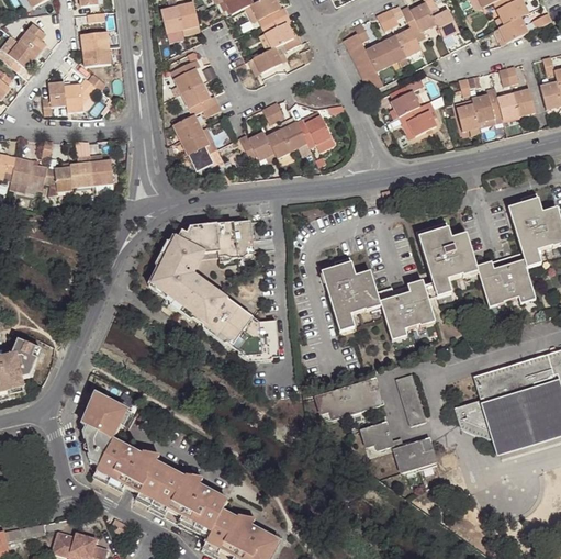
[(178,3),(182,26),(200,22),(197,11),(193,0),(178,3)]
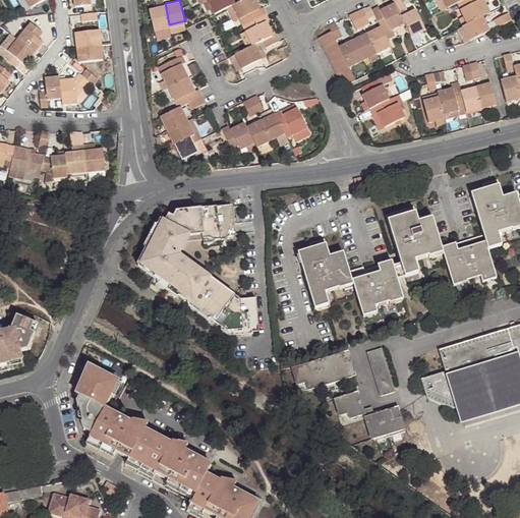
[(203,0),(208,8),(212,6),(209,0),(203,0)]
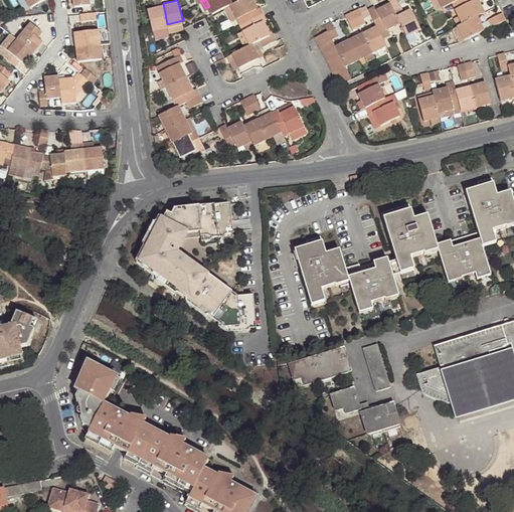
[(209,6),(211,11),(225,4),(229,2),(231,2),(230,0),(206,0),(209,6)]
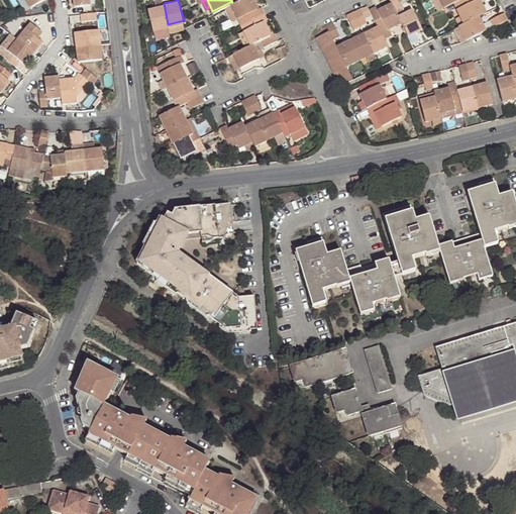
[(237,15),(240,22),(264,11),(261,4),(256,6),(253,0),(235,0),(232,2),(230,2),(237,15)]
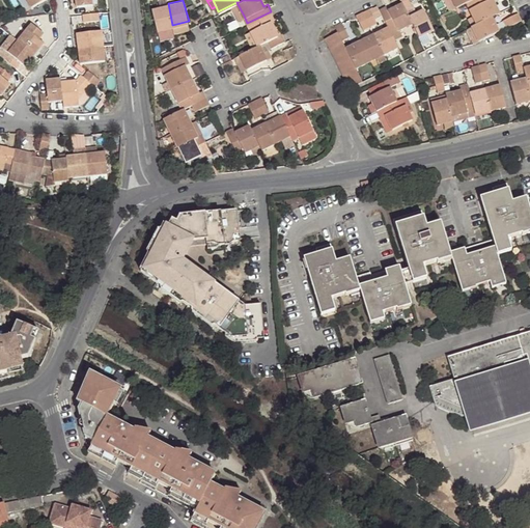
[(476,22),(493,14),(497,11),(492,0),(468,0),(466,1),(476,22)]
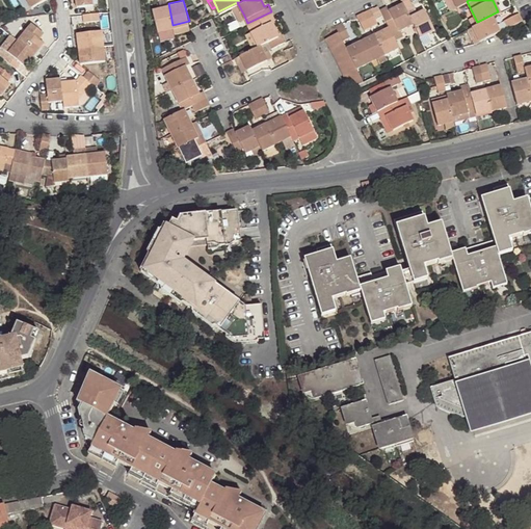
[(493,0),(498,11),(501,9),(497,0),(493,0)]
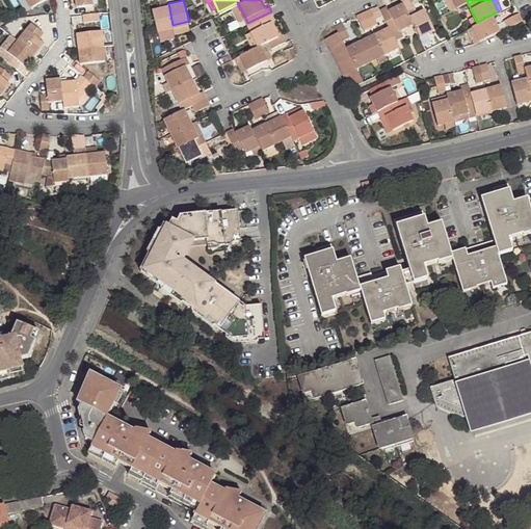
[(410,15),(406,6),(403,1),(390,7),(388,3),(380,8),(389,26),(392,31),(403,26),(414,21),(410,15)]
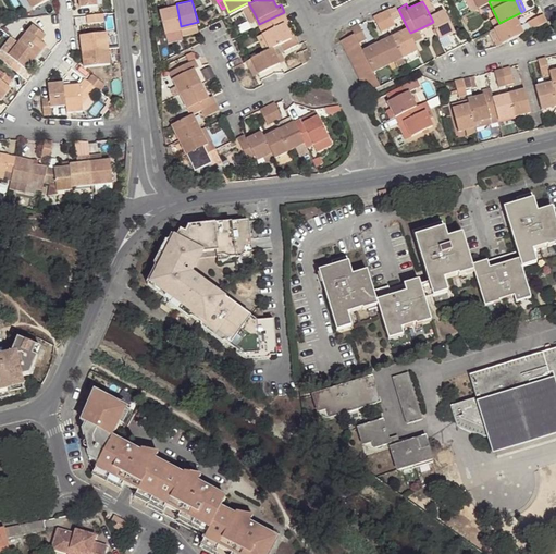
[(250,19),(256,16),(248,2),(244,4),(250,19)]
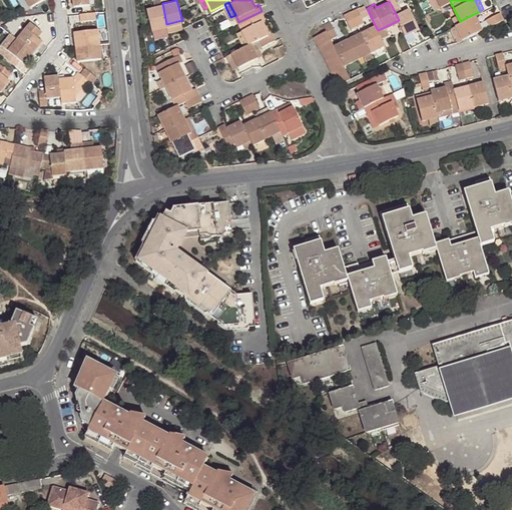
[(157,26),(166,24),(162,3),(149,6),(146,7),(147,11),(151,28),(157,26)]
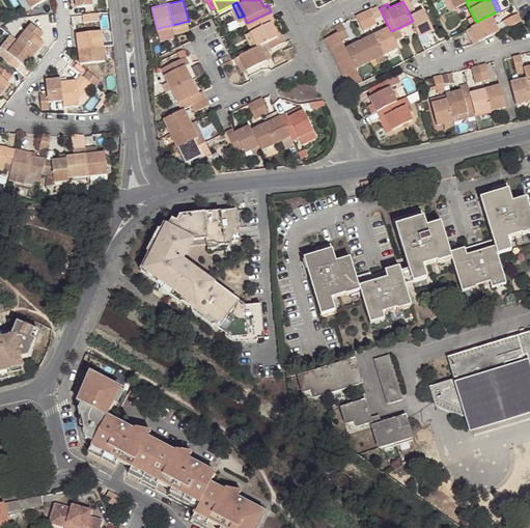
[(363,10),(370,25),(378,22),(370,6),(363,10)]
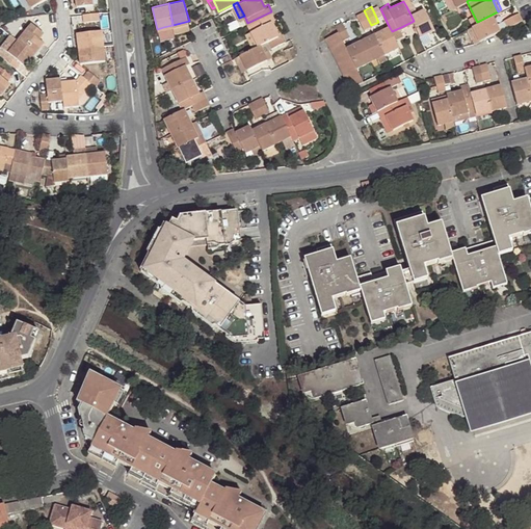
[(414,21),(420,34),(434,27),(425,7),(410,15),(414,21)]
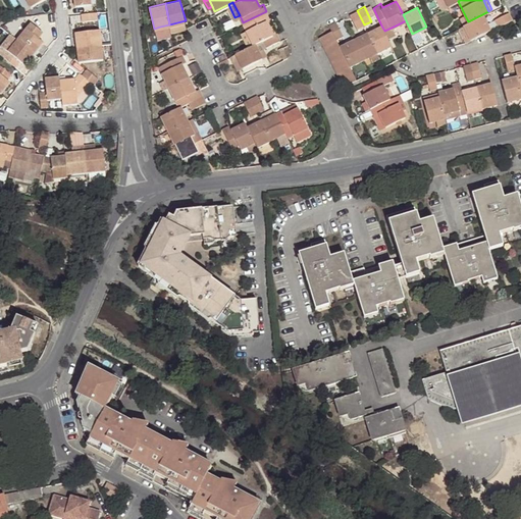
[(96,8),(81,10),(82,17),(97,15),(96,8)]
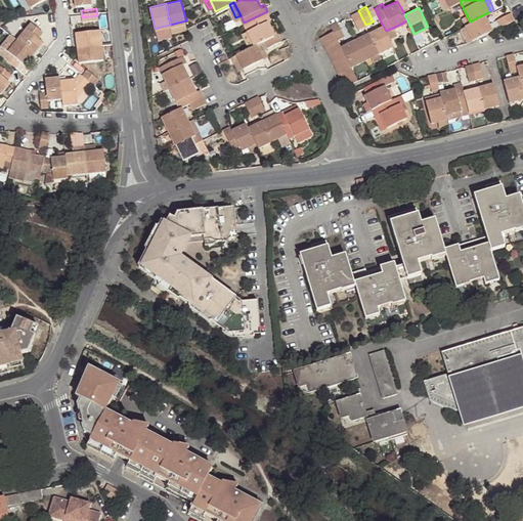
[(358,28),(365,25),(358,10),(352,13),(358,28)]
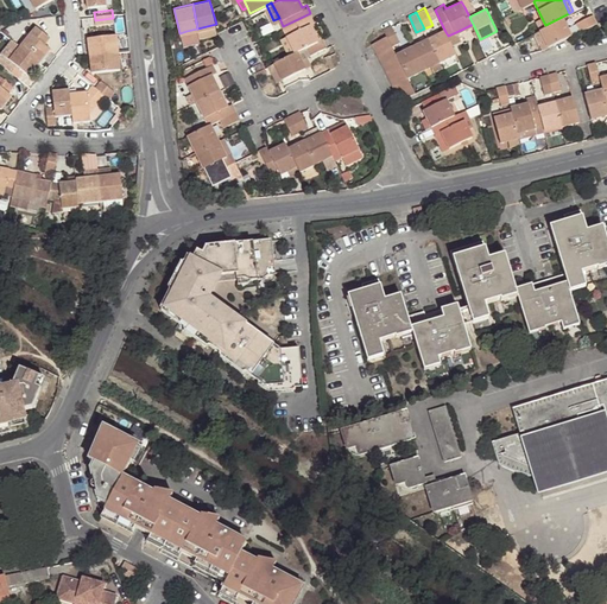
[(310,13),(283,26),(286,35),(295,50),(297,49),(303,46),(307,44),(317,39),(309,23),(314,21),(310,13)]
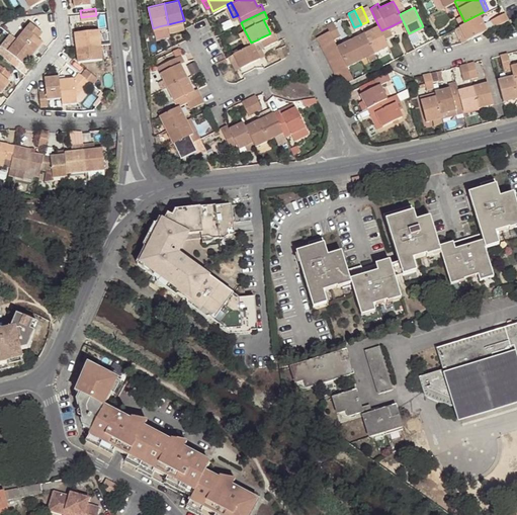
[(492,17),(496,24),(509,18),(506,11),(492,17)]
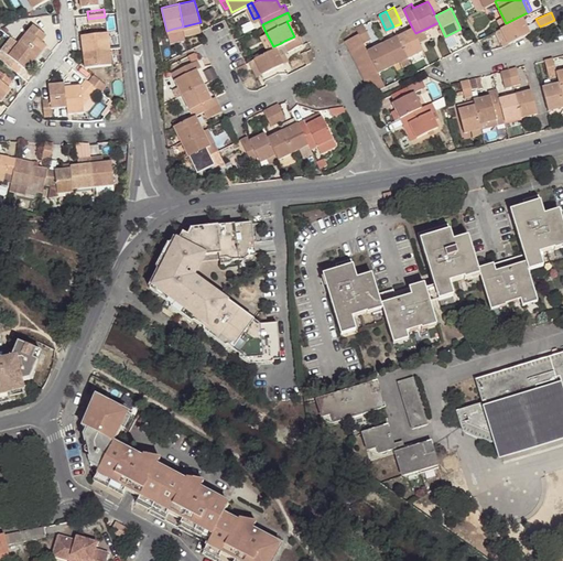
[(509,41),(512,40),(530,31),(527,23),(523,14),(506,23),(502,24),(507,34),(509,41)]
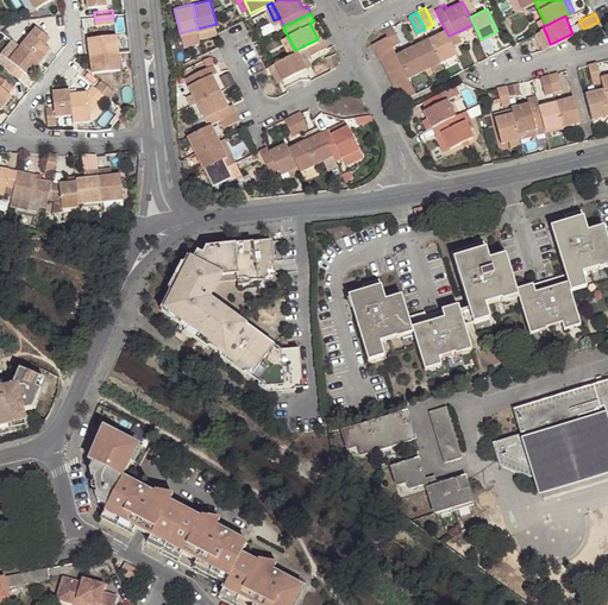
[(569,25),(572,33),(583,29),(578,20),(569,25)]
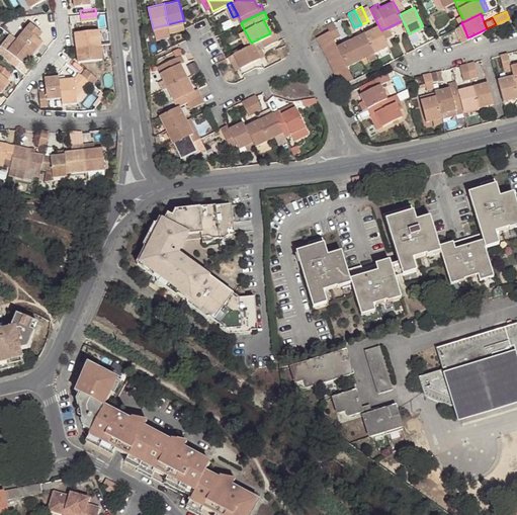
[(29,18),(15,35),(34,52),(45,39),(36,32),(40,28),(29,18)]
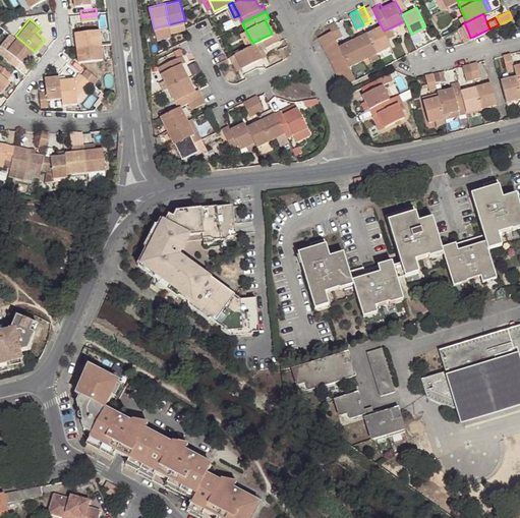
[(276,31),(269,18),(265,19),(272,34),(276,31)]
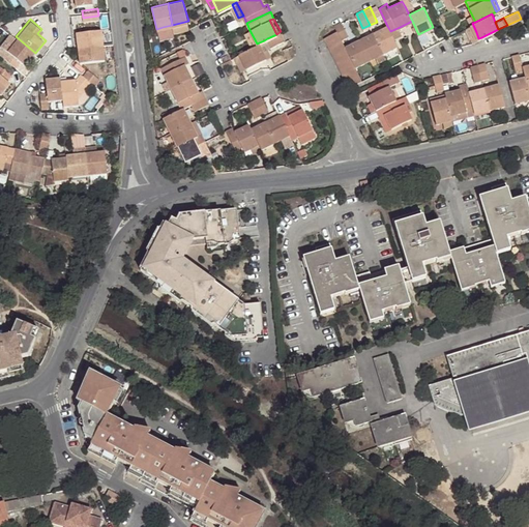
[(188,21),(172,25),(173,29),(189,25),(188,21)]
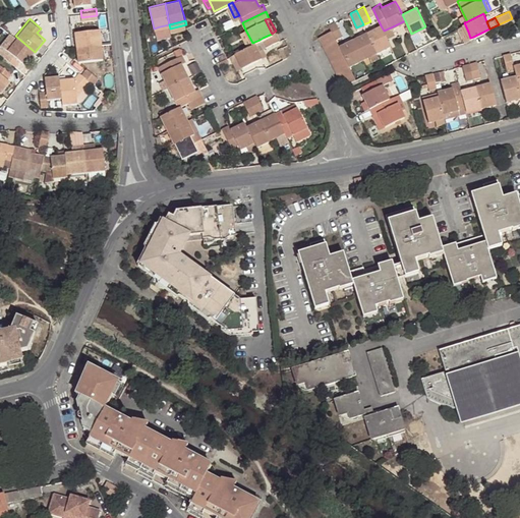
[(343,35),(336,20),(329,23),(332,30),(336,38),(343,35)]
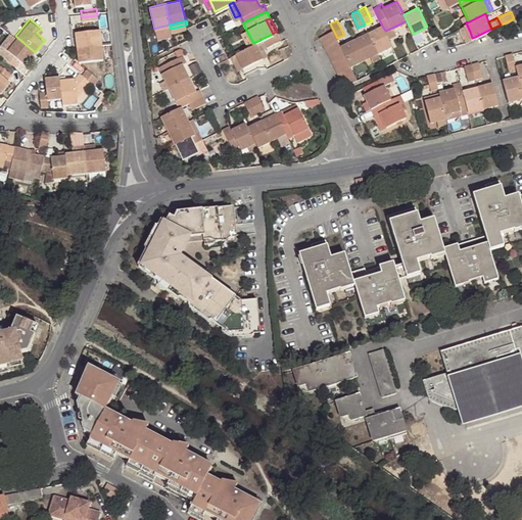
[(77,44),(100,41),(98,26),(76,29),(77,44)]
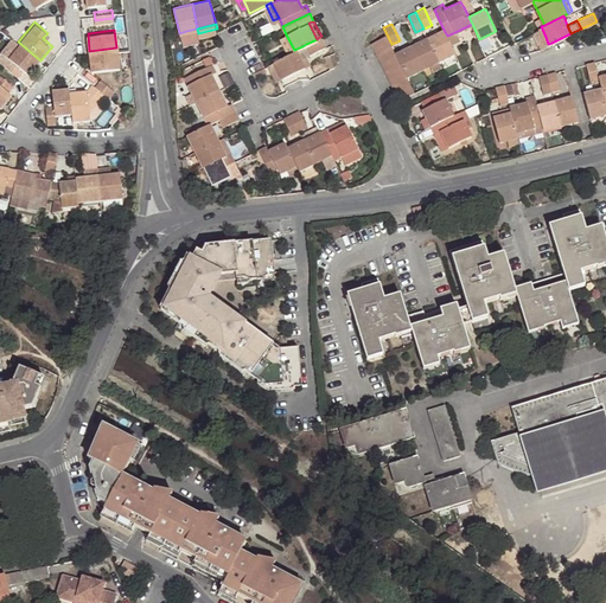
[(439,61),(455,52),(450,40),(447,36),(444,30),(428,37),(439,61)]
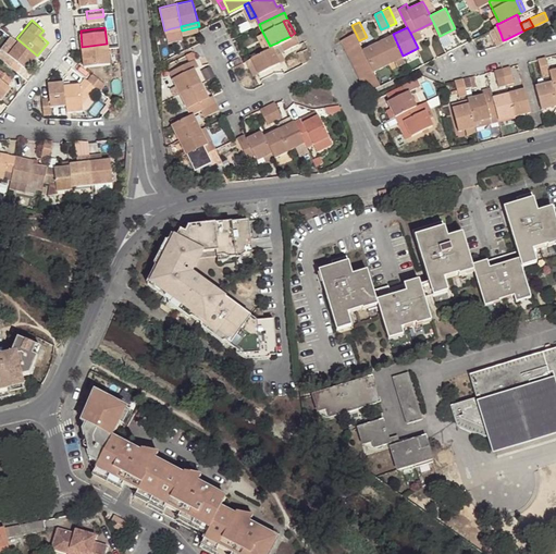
[(410,33),(412,37),(424,32),(422,27),(410,33)]
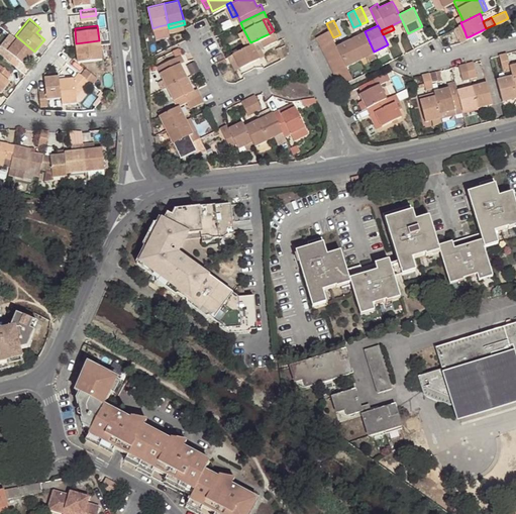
[(250,42),(243,29),(239,31),(246,44),(250,42)]
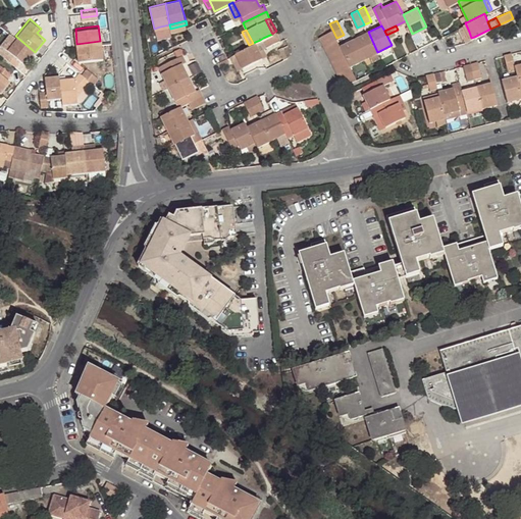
[(323,46),(336,39),(336,38),(332,30),(319,36),(323,46)]
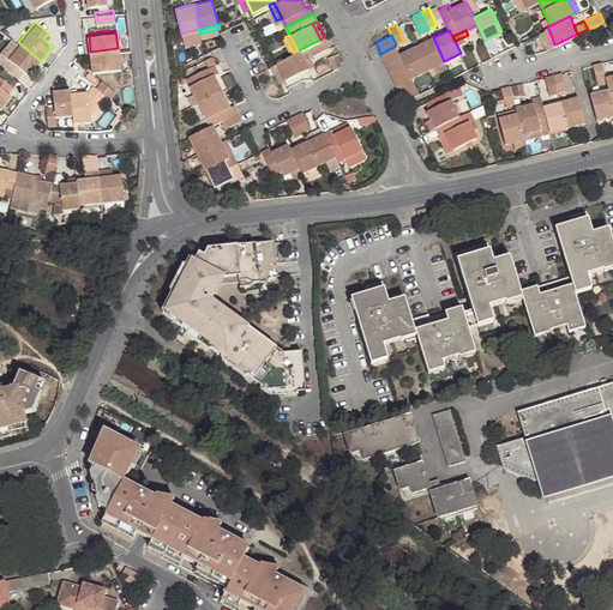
[(325,36),(320,40),(310,44),(313,53),(330,44),(325,36)]
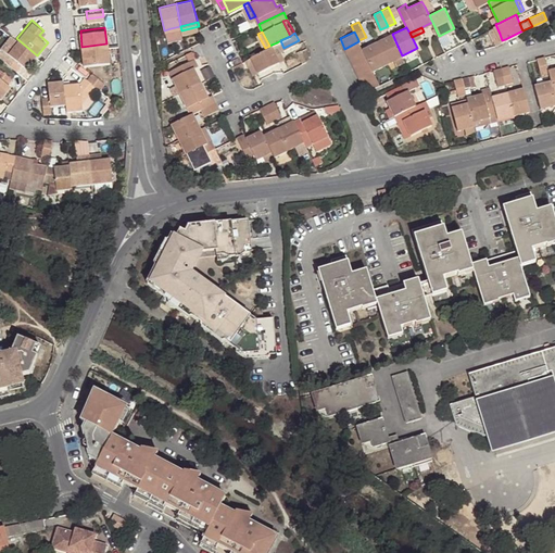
[(395,59),(402,55),(392,34),(378,41),(389,62),(395,59)]
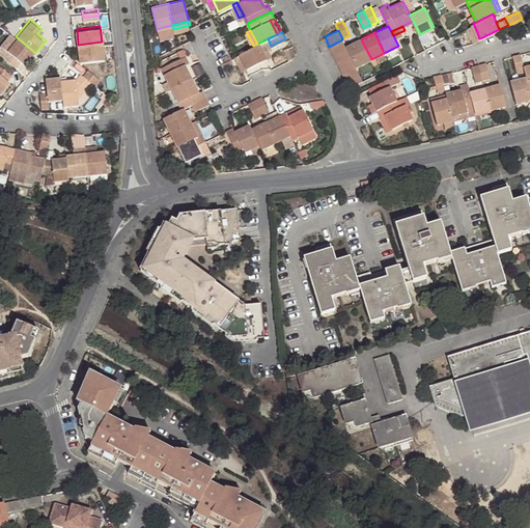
[(35,53),(16,36),(1,54),(14,64),(19,58),(25,64),(35,53)]
